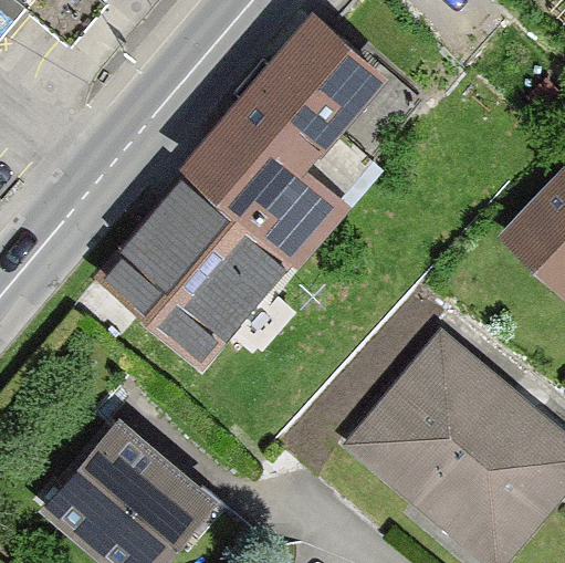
[(182,176),(292,268),(353,197),(312,163),(388,71),(316,12),(182,176)]
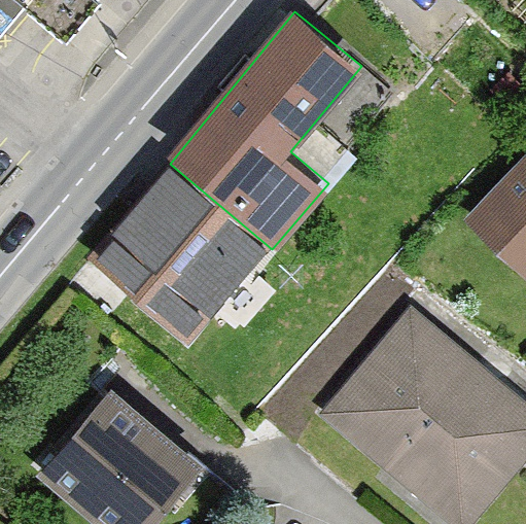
[(525,153),(463,217),(525,279),(525,153)]
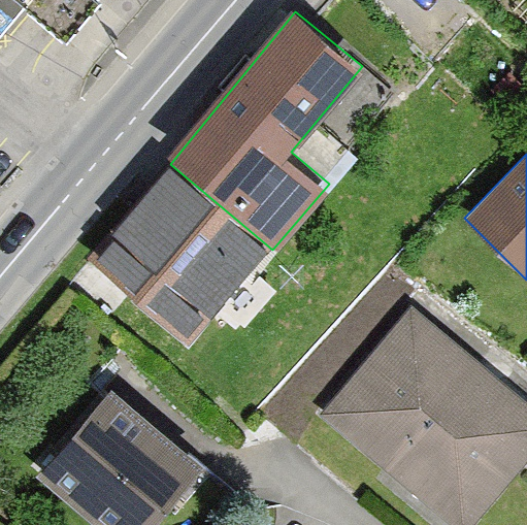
[(170,164),(86,265),(188,351),(272,250),(170,164)]
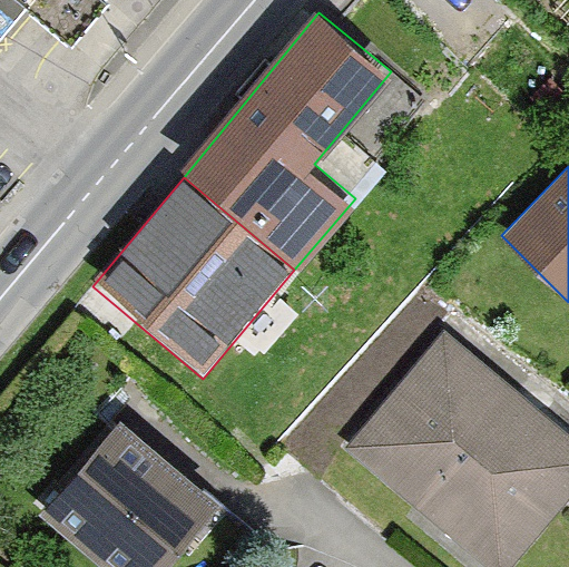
[(518,566),(568,509),(568,438),(448,332),(345,447),(482,566),(518,566)]
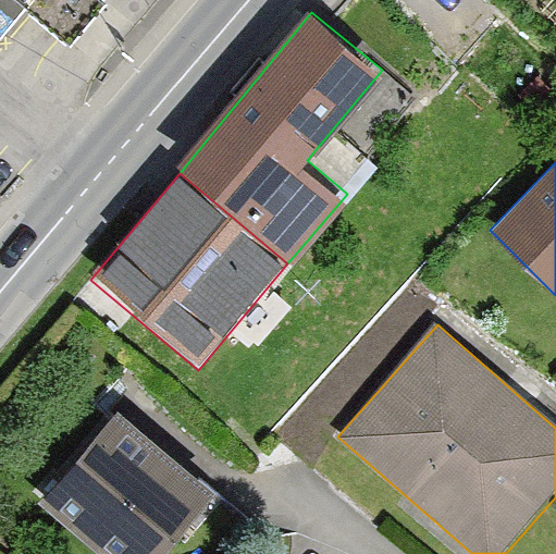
[(163,553),(214,494),(116,410),(42,496),(109,553),(163,553)]
